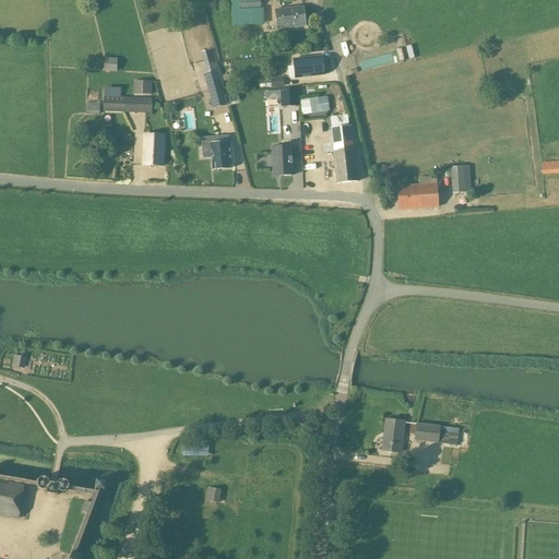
[(261,8),(260,0),(238,0),(239,9),(261,8)]
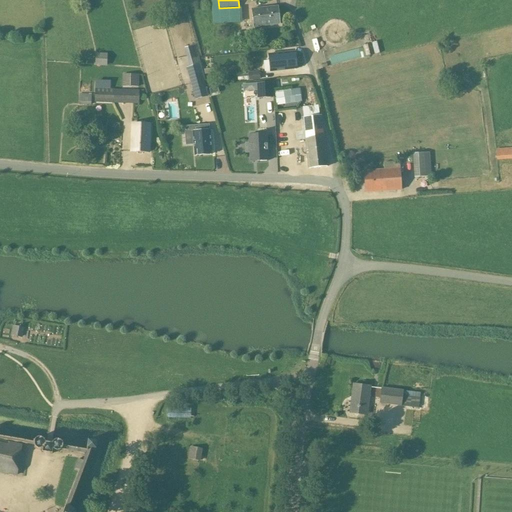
[(280,24),(278,6),(252,9),(254,27),(280,24)]
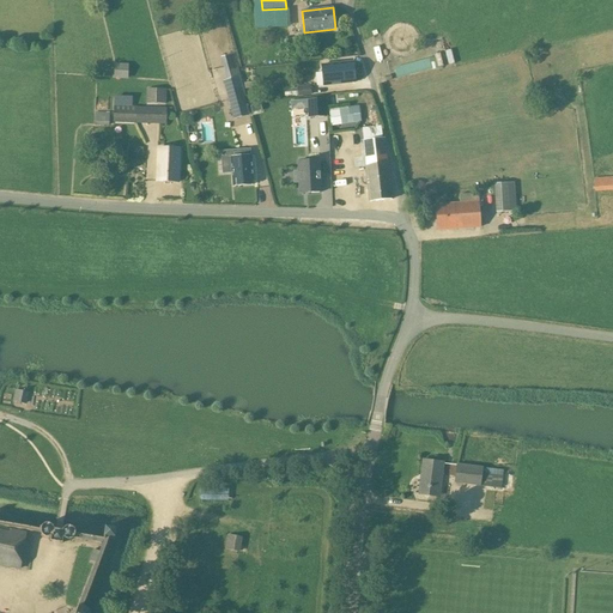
[(290,28),(289,10),(261,11),(262,29),(290,28)]
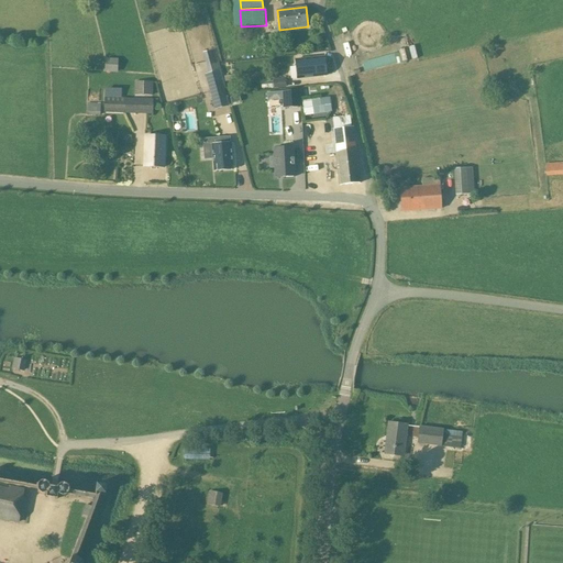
[(399,52),(363,63),(365,72),(401,61),(399,52)]
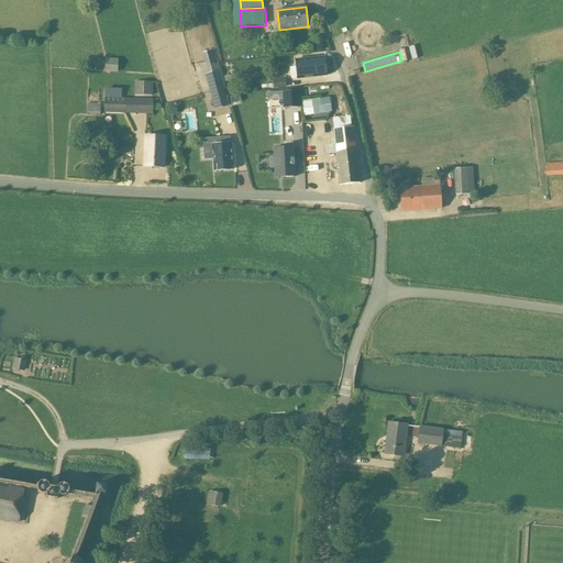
[(118,72),(119,58),(106,57),(106,72),(118,72)]
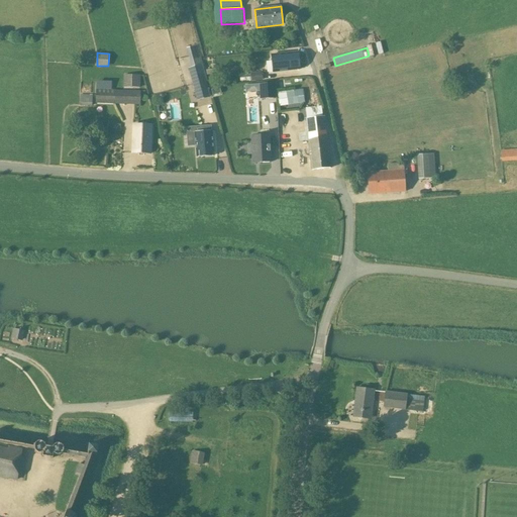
[(300,69),(298,53),(272,56),(274,72),(300,69)]
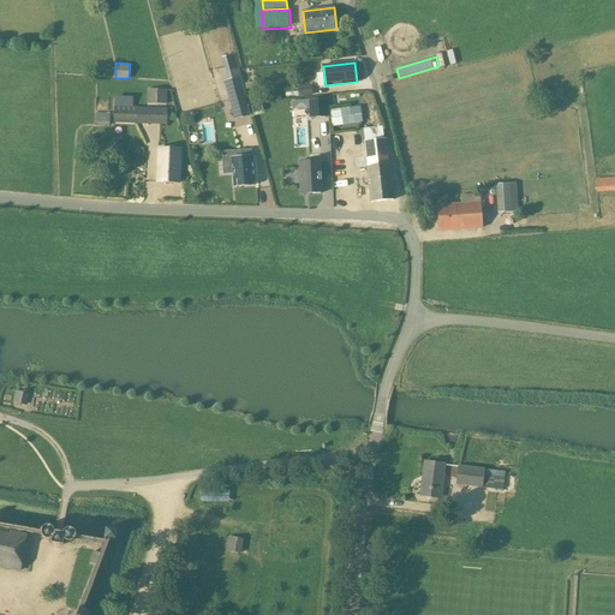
[(226,85),(228,91),(236,119),(250,115),(239,76),(225,81),(226,85)]
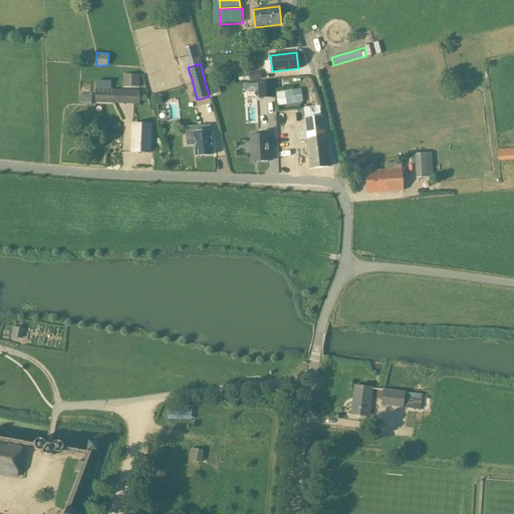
[(262,79),(260,71),(249,72),(250,81),(262,79)]
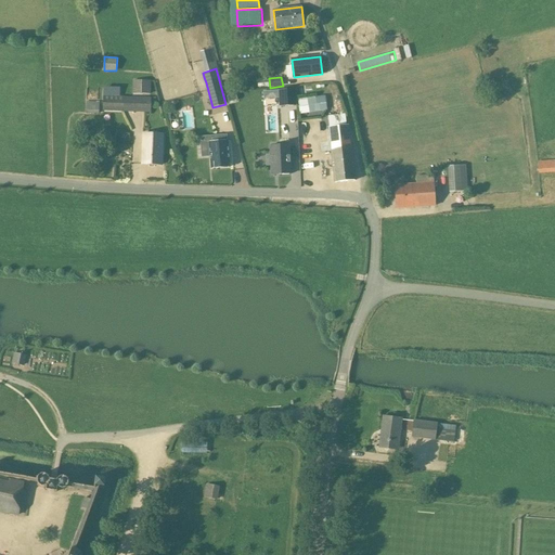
[(132,93),(151,94),(151,80),(133,80),(132,93)]
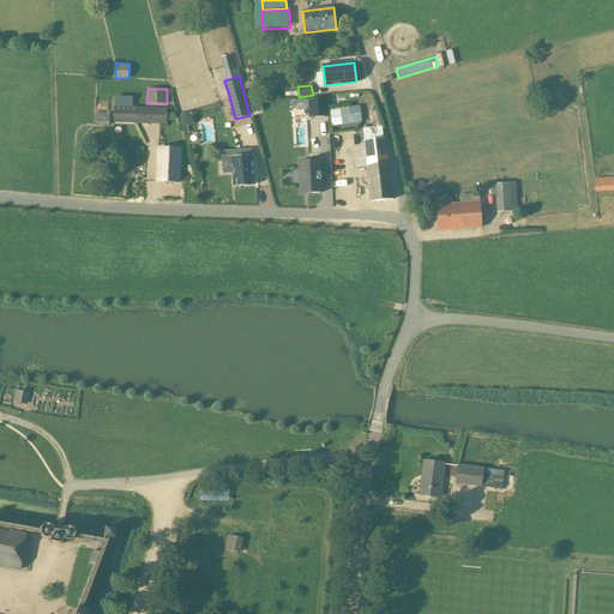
[(325,100),(292,102),(292,110),(311,109),(311,120),(326,119),(325,100)]
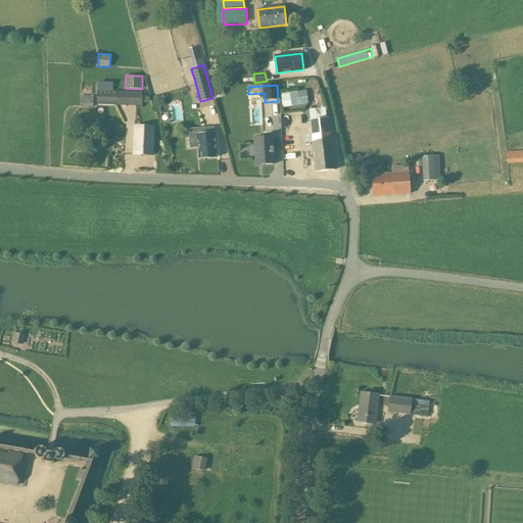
[(97,104),(142,106),(143,92),(97,90),(97,104)]
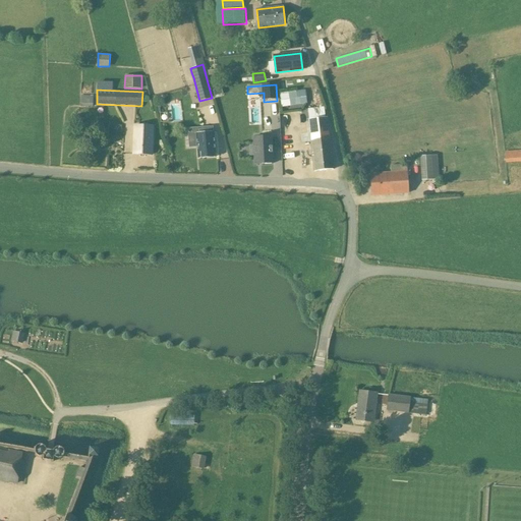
[(287,92),(289,107),(305,105),(303,90),(287,92)]
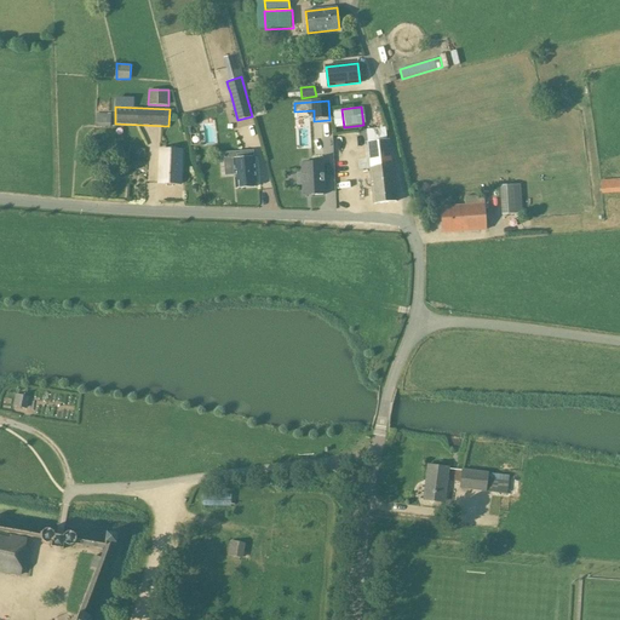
[(96,127),(110,127),(112,114),(96,114),(96,127)]
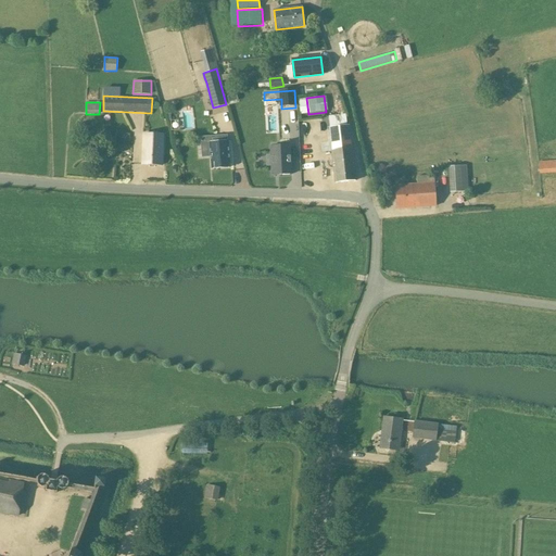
[(356,181),(350,125),(330,127),(332,151),(336,184),(356,181)]
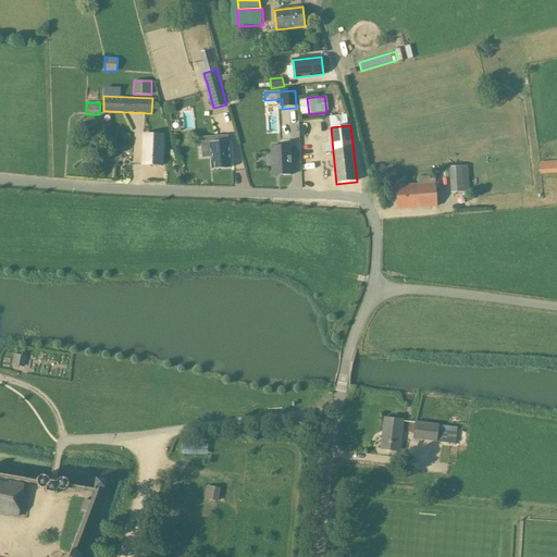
[(143,165),(162,165),(163,135),(144,134),(143,165)]
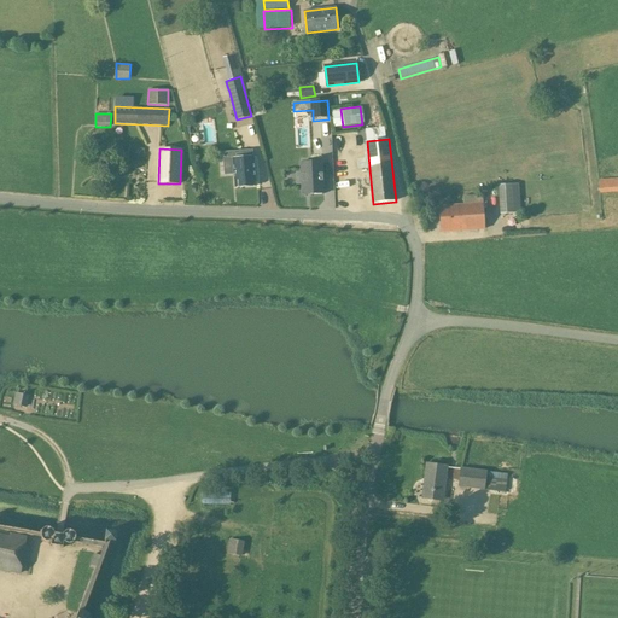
[(256,186),(254,157),(252,150),(222,151),(225,175),(234,174),(235,188),(256,186)]
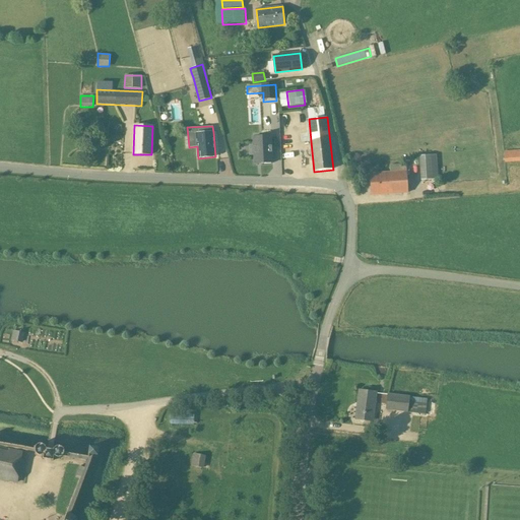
[(272,156),(271,136),(262,136),(254,136),(254,137),(253,137),(253,145),(249,145),(250,155),(254,155),(254,165),(264,164),(264,165),(271,164),(273,164),(272,160),(273,160),(273,156),(272,156)]
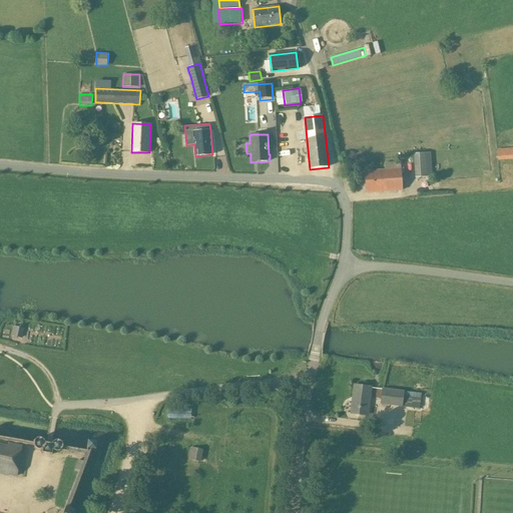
[(512,159),(512,147),(497,149),(498,160),(512,159)]
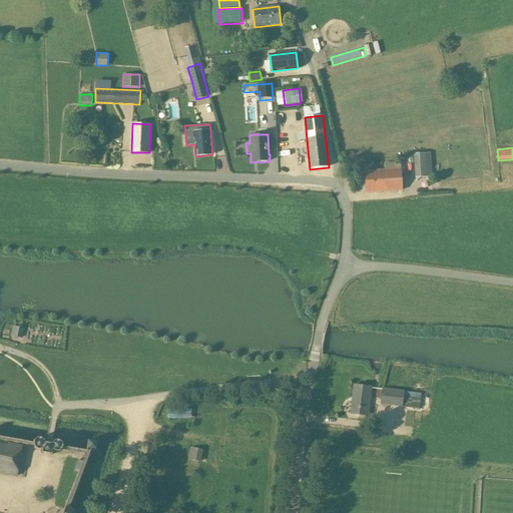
[(415,177),(431,177),(431,152),(415,153),(415,177)]
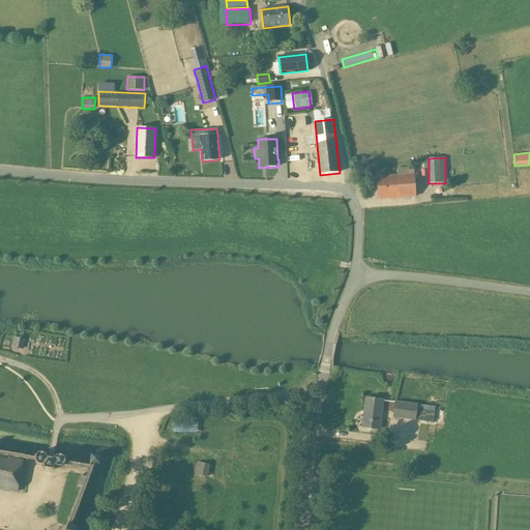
[(415,197),(413,167),(398,168),(398,175),(377,177),(379,199),(415,197)]
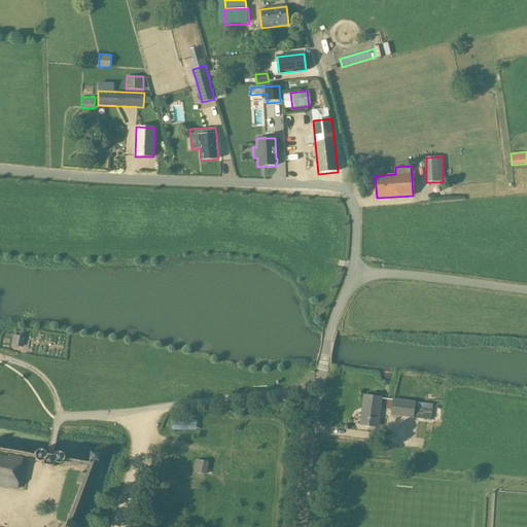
[(22,347),(24,338),(14,336),(12,345),(22,347)]
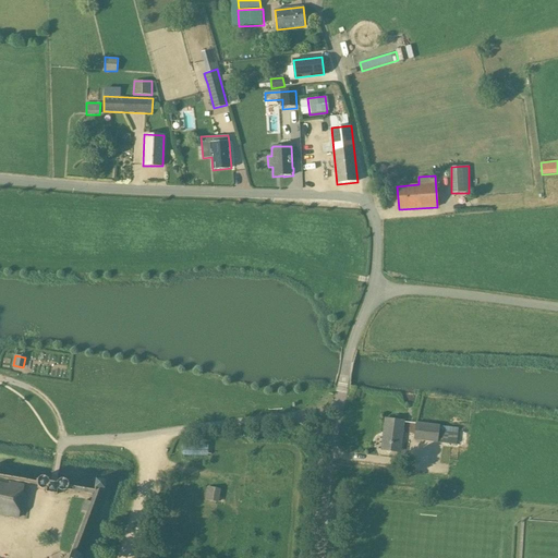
[(381,449),(400,452),(403,422),(386,419),(381,449)]
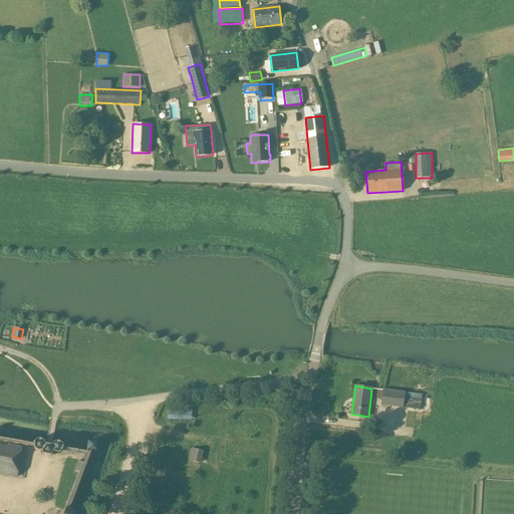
[(380,405),(404,408),(406,392),(382,389),(380,405)]
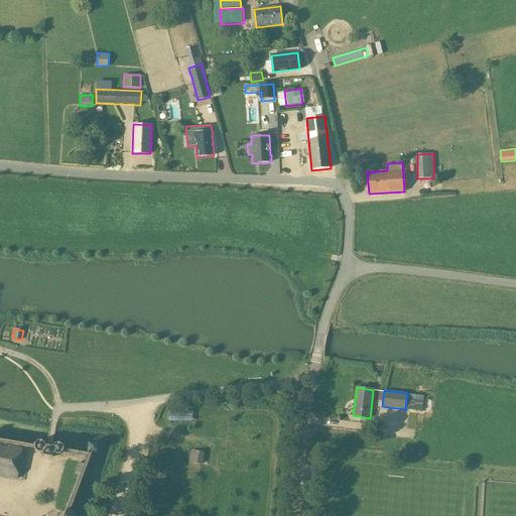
[(192,411),(168,410),(168,425),(192,425),(192,411)]
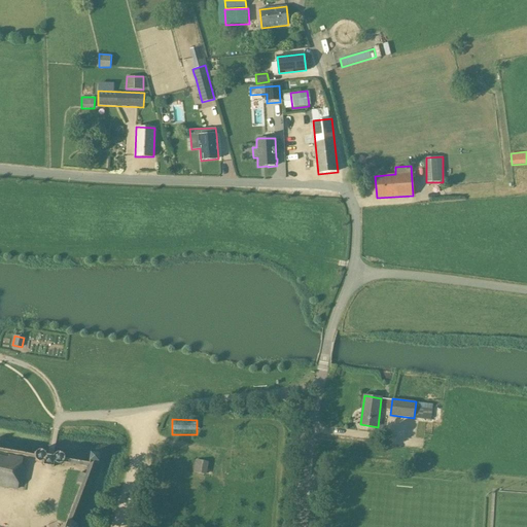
[(65,460),(65,459),(65,458),(65,456),(65,455),(64,454),(62,453),(61,453),(59,453),(58,454),(56,454),(55,455),(55,456),(50,456),(47,455),(46,454),(45,452),(43,451),(42,451),(40,451),(38,451),(37,452),(36,453),(35,454),(35,456),(35,458),(36,459),(37,461),(38,462),(40,462),(41,462),(42,462),(44,462),(43,465),(48,466),(54,467),(55,462),(56,463),(57,463),(58,464),(60,464),(61,464),(63,463),(64,462),(65,461),(65,460)]
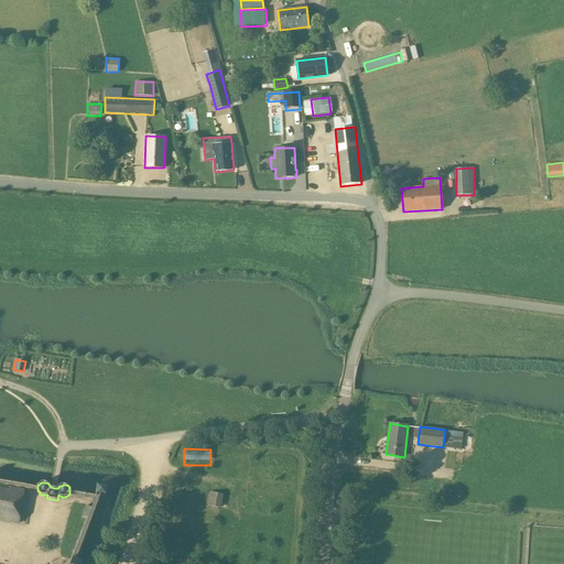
[(96,494),(106,495),(107,486),(97,485),(96,494)]
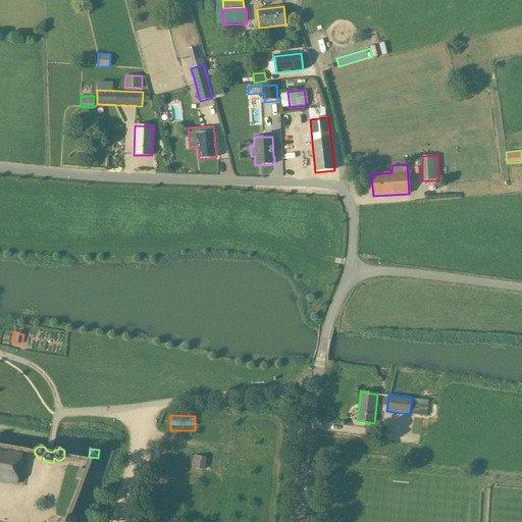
[(0,480),(16,484),(21,454),(9,452),(8,452),(0,450),(0,480)]
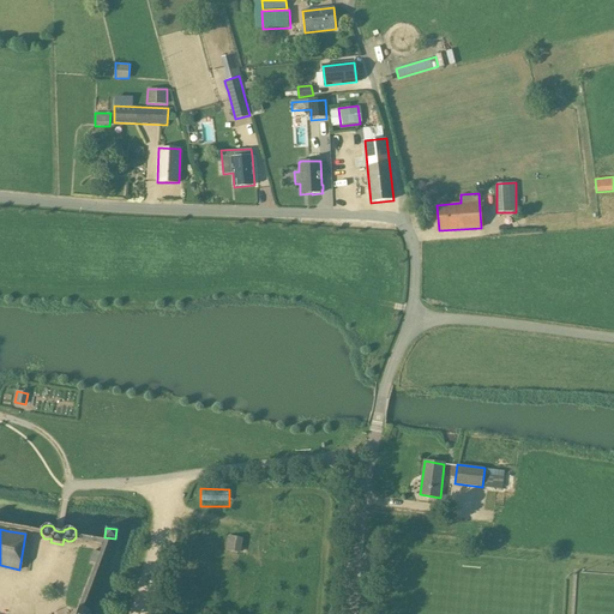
[(241,552),(244,537),(228,535),(226,549),(241,552)]
